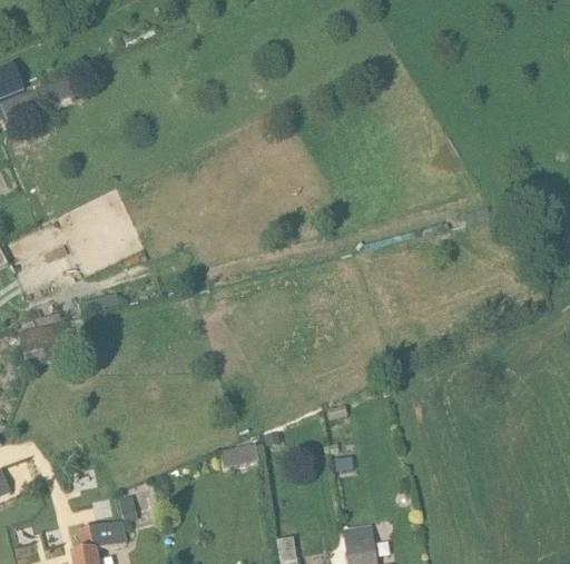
[(11,60),(0,65),(0,98),(22,89),(11,60)]
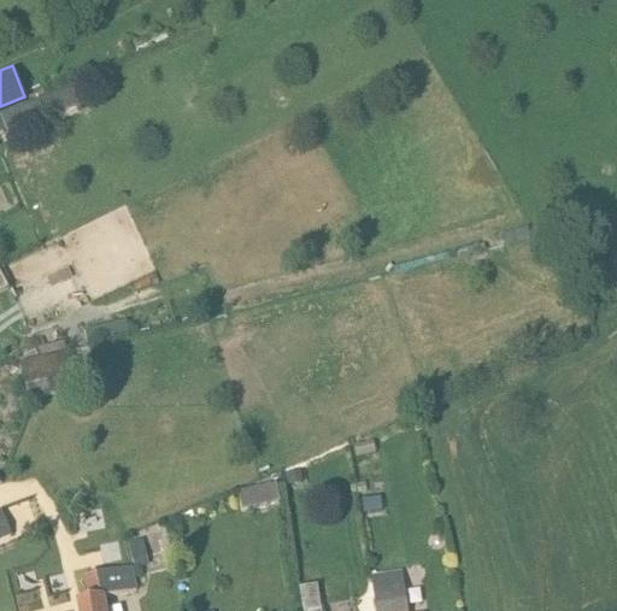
[(37,98),(0,111),(0,128),(45,112),(39,97),(37,98)]
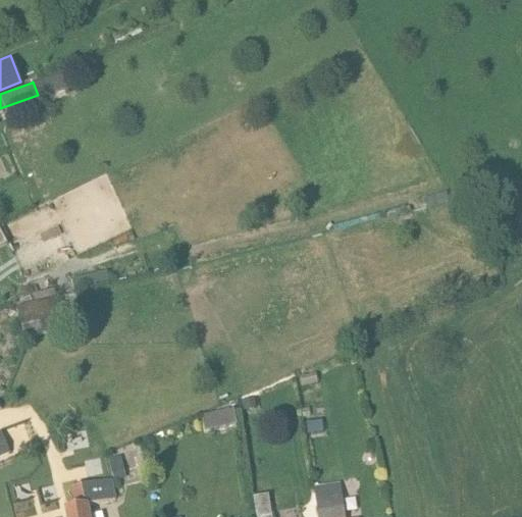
[(17,303),(24,337),(64,328),(58,296),(17,303)]
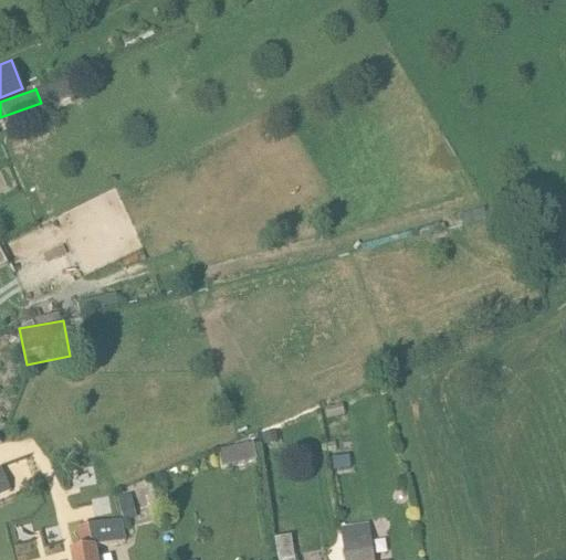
[(345,411),(343,400),(325,402),(327,413),(345,411)]
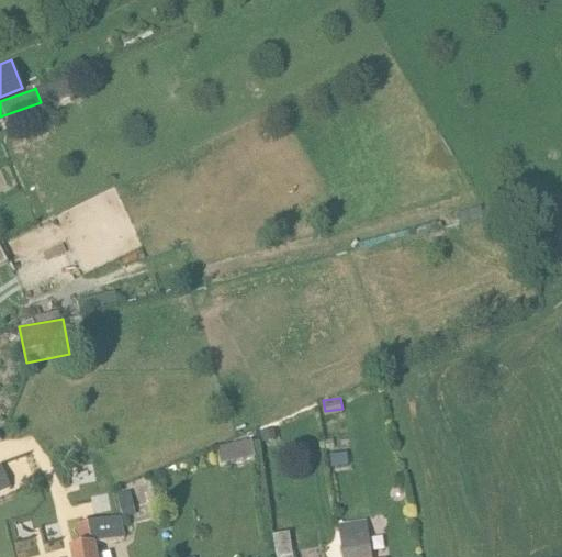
[(277,436),(274,425),(259,427),(261,438),(277,436)]
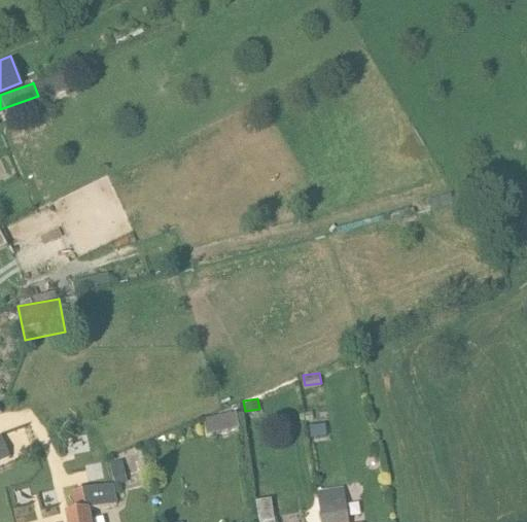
[(239,425),(236,409),(204,414),(207,431),(239,425)]
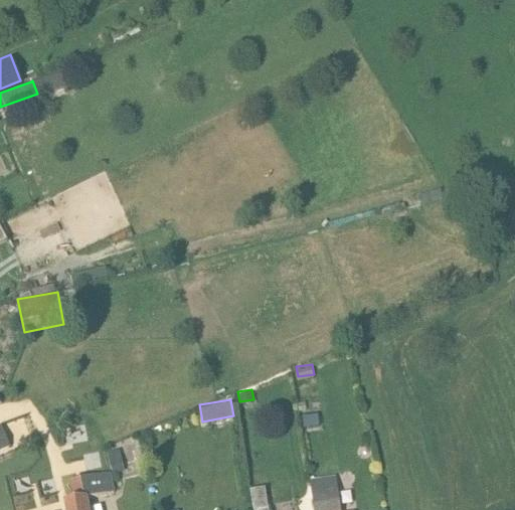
[(320,421),(318,410),(302,413),(304,425),(320,421)]
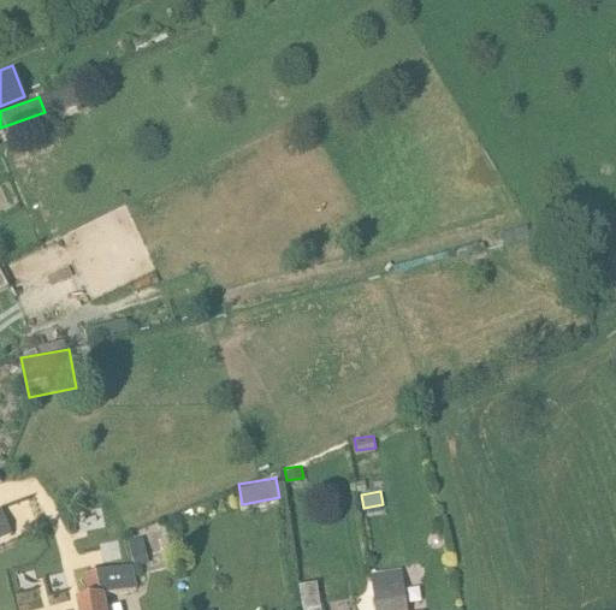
[(148,560),(143,540),(130,544),(135,563),(148,560)]
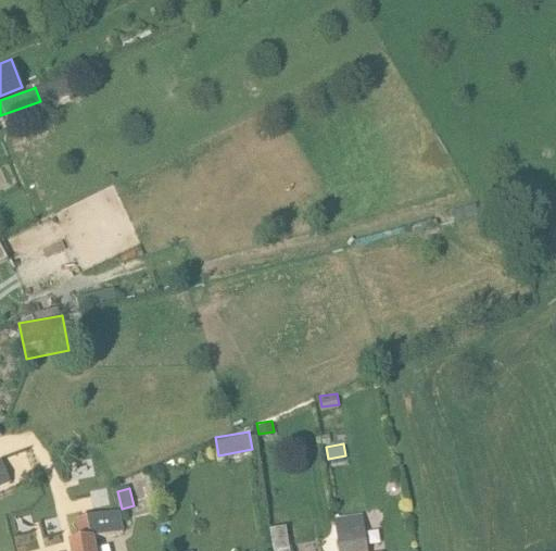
[(97,550),(95,534),(124,527),(119,506),(74,516),(79,536),(67,538),(71,550),(97,550)]
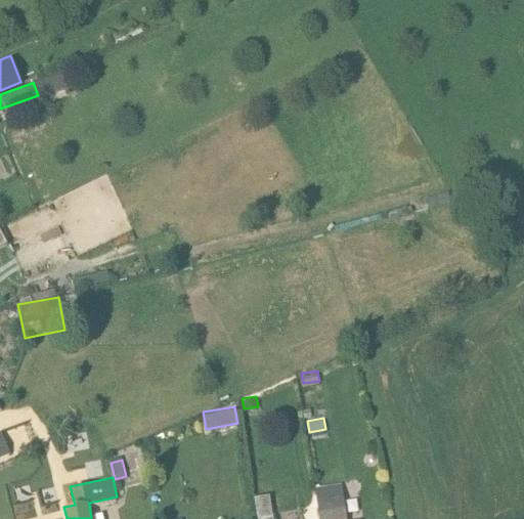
[(314,484),(317,499),(319,518),(347,518),(344,494),(342,480),(314,484)]
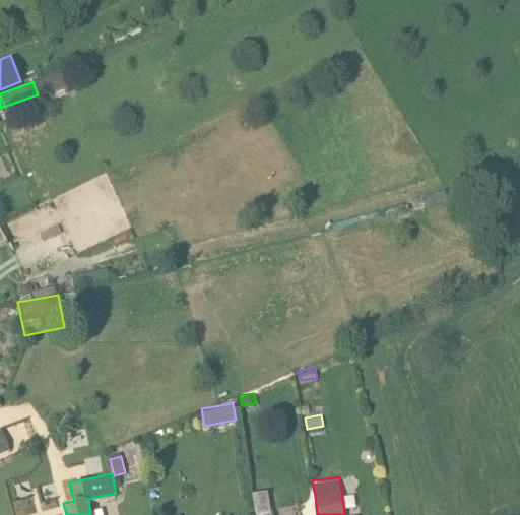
[(270,514),(269,501),(267,490),(252,492),(255,514),(270,514)]
